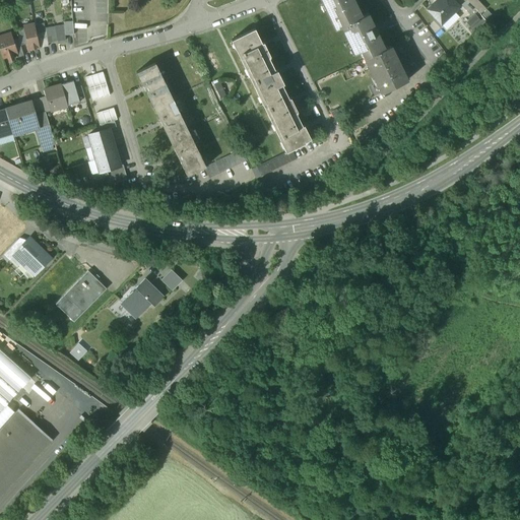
[(361,17),(351,0),(321,0),(336,29),(342,26),(361,17)]
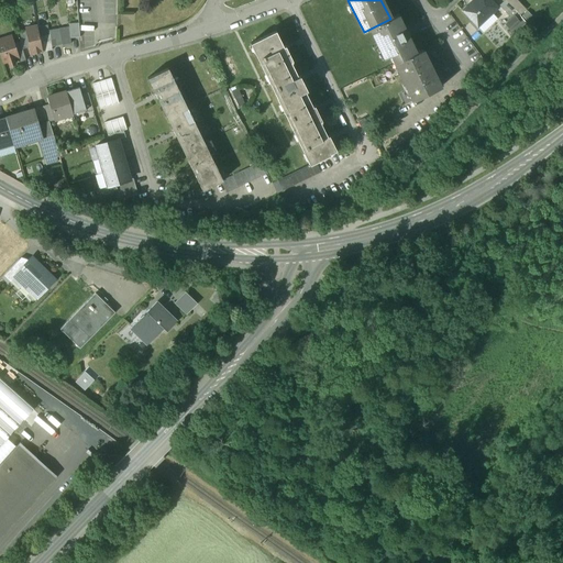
[(497,9),(489,0),(474,0),(463,11),(477,26),(497,9)]
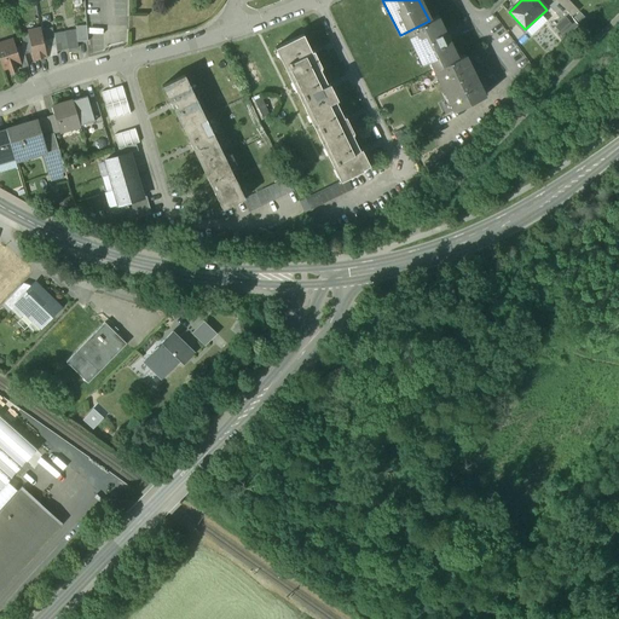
[(566,11),(555,0),(549,7),(559,18),(566,11)]
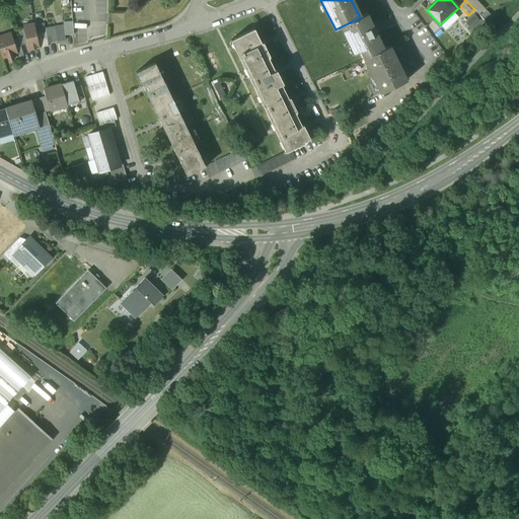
[(476,0),(465,0),(474,9),(479,14),(486,9),(476,0)]
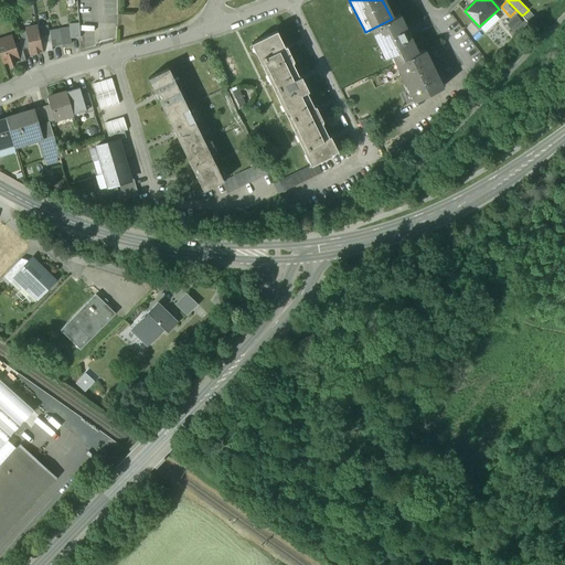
[(529,20),(534,16),(529,10),(523,14),(529,20)]
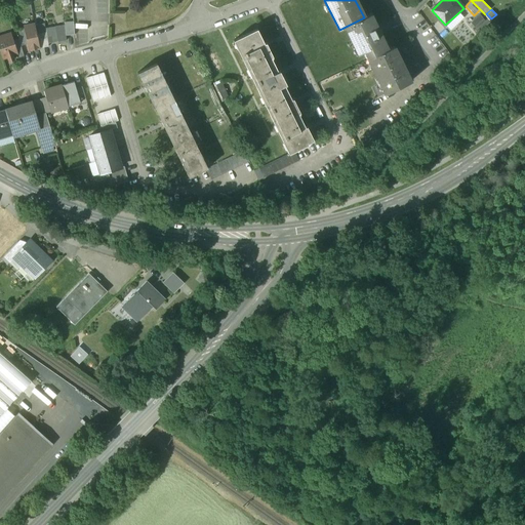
[(364,17),(346,27),(358,53),(364,51),(368,59),(388,49),(371,14),(364,17)]
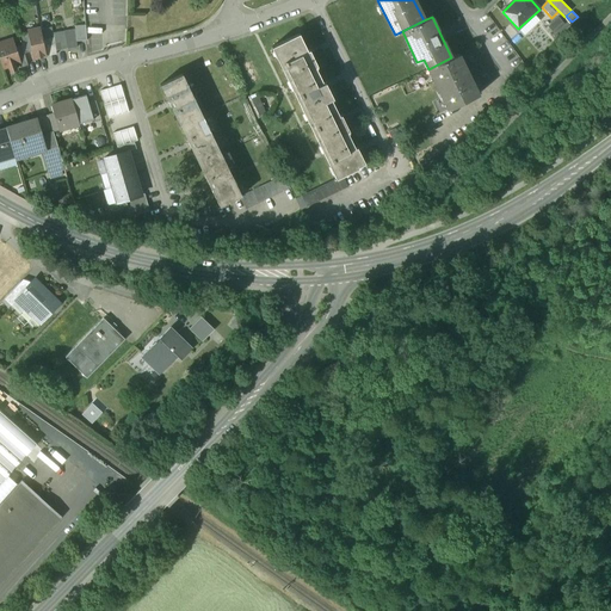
[(559,17),(548,26),(554,34),(565,24),(559,17)]
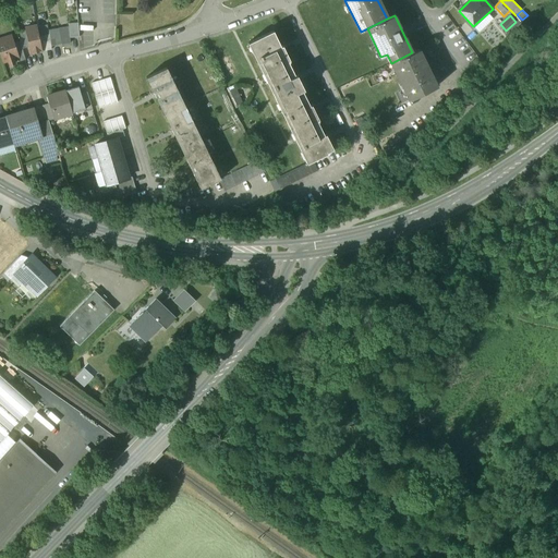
[(77,23),(68,24),(69,27),(70,38),(79,37),(77,23)]
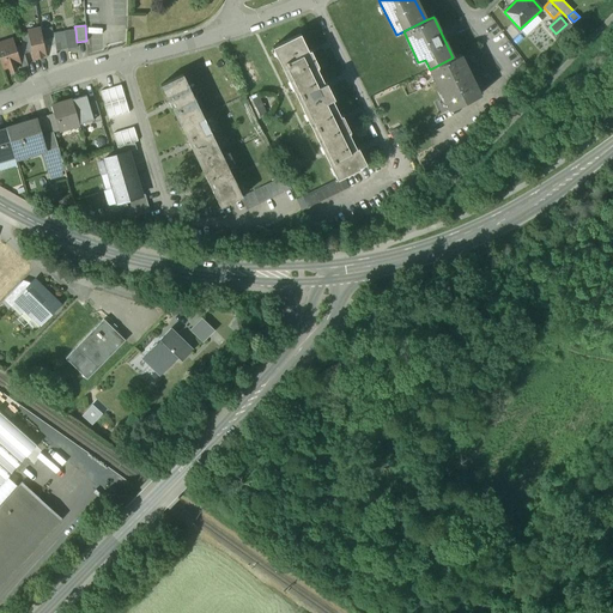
[(40,29),(28,31),(28,35),(31,53),(34,59),(46,56),(40,29)]
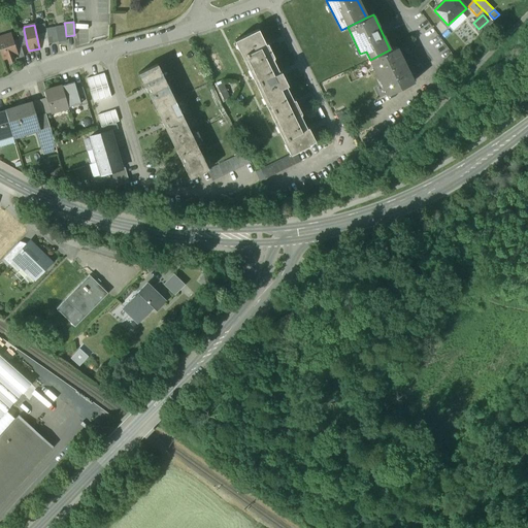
[(65,26),(56,27),(58,42),(66,41),(66,36),(65,26)]
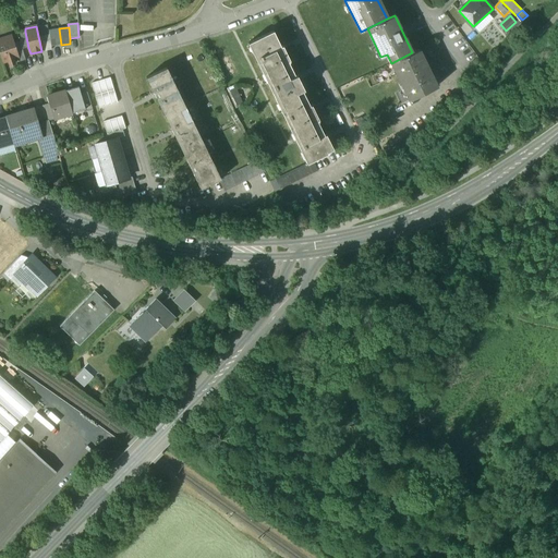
[(59,28),(48,31),(49,35),(51,47),(61,45),(59,28)]
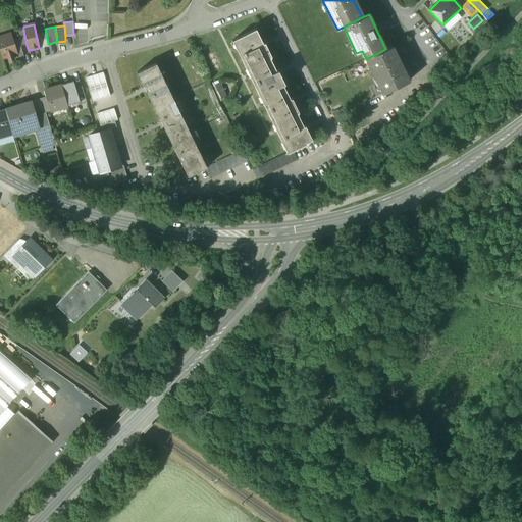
[(23,30),(16,31),(18,39),(20,46),(27,45),(23,30)]
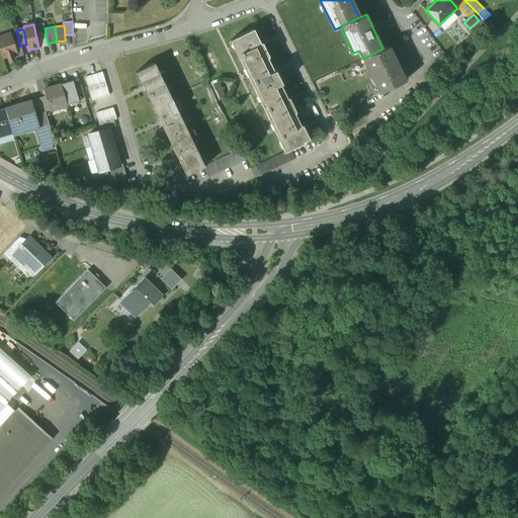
[(288,97),(287,98),(280,84),(281,83),(275,70),(273,71),(267,57),(268,56),(262,42),(260,44),(253,29),(231,40),(284,151),(308,141),(307,139),(309,138),(301,124),(300,125),(293,112),(295,111),(288,97)]
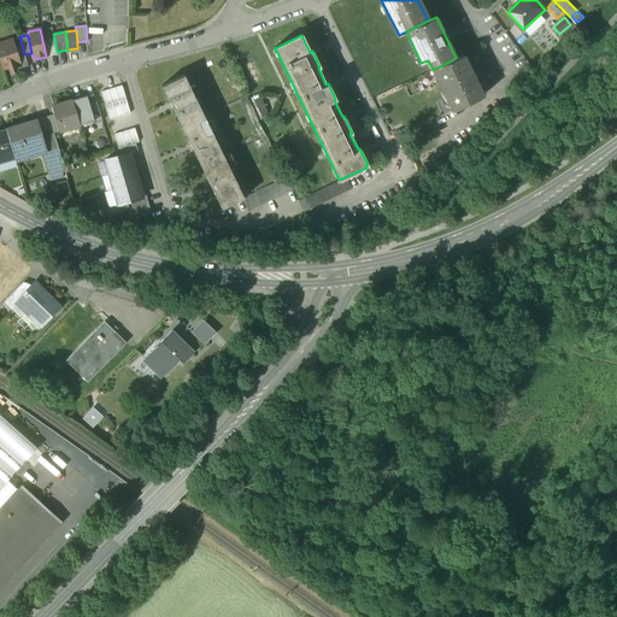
[(54,39),(43,40),(47,57),(57,56),(57,52),(54,39)]
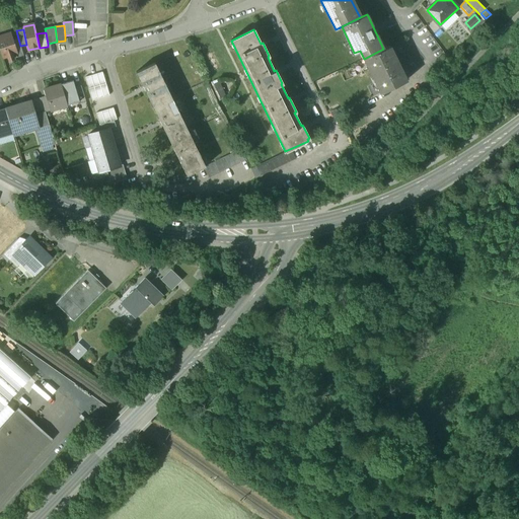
[(8,43),(6,34),(0,35),(0,51),(2,59),(7,57),(8,61),(14,59),(13,56),(16,55),(17,54),(13,42),(8,43)]
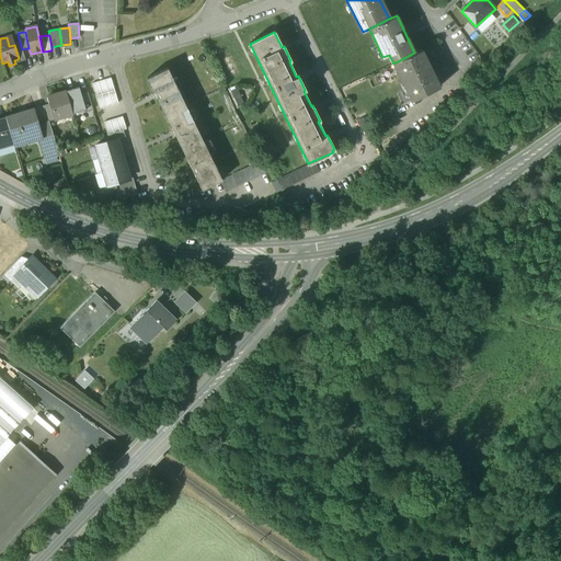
[(20,42),(14,44),(14,45),(19,58),(18,59),(19,63),(25,60),(22,49),(20,42)]
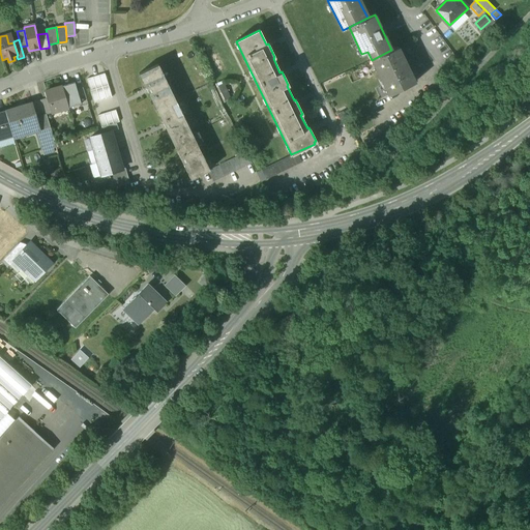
[(391,50),(372,60),(388,95),(415,82),(406,64),(398,47),(391,50)]
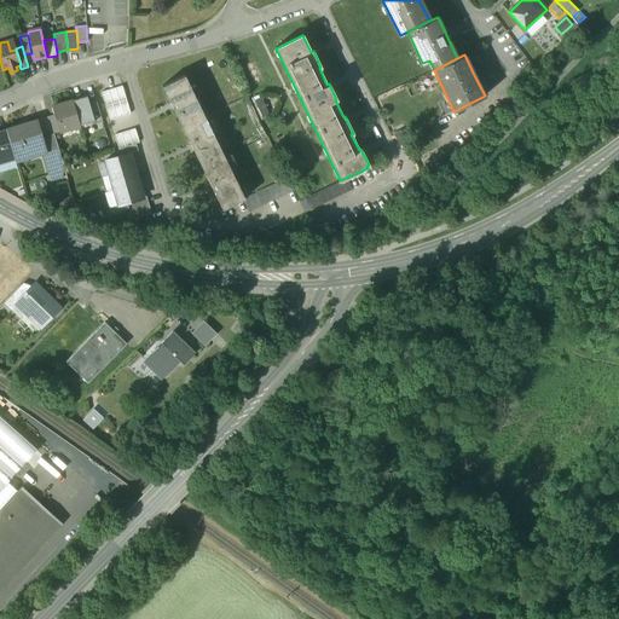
[(184,76),(162,86),(181,127),(204,116),(184,76)]
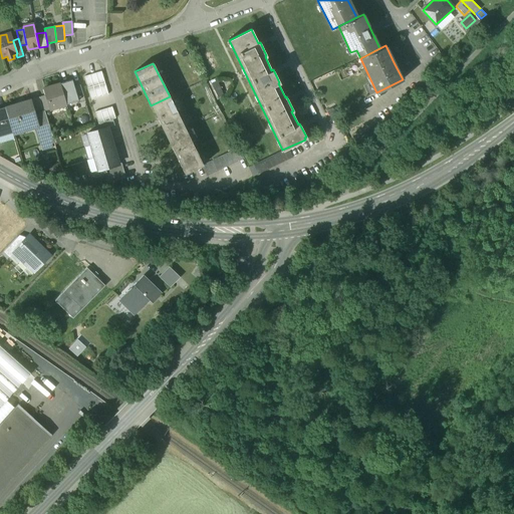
[(99,85),(104,83),(101,71),(95,73),(99,85)]
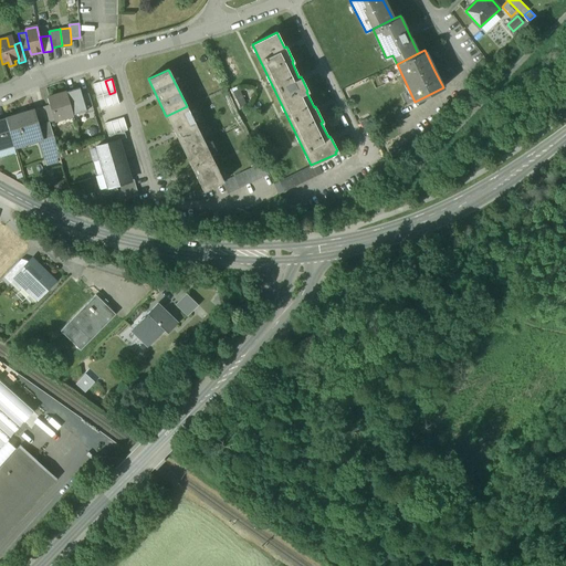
[(103,95),(109,94),(105,81),(98,83),(103,95)]
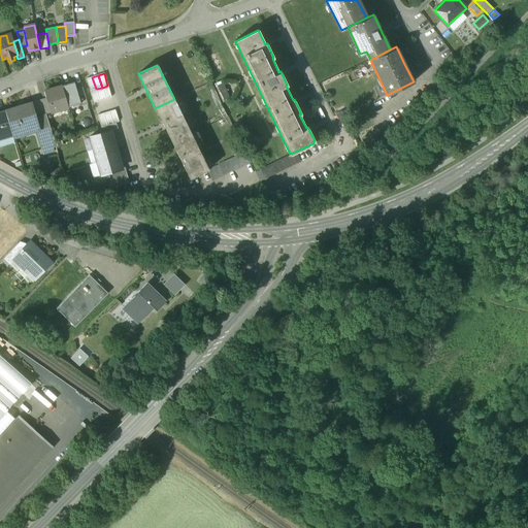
[(90,91),(96,89),(92,77),(87,78),(90,91)]
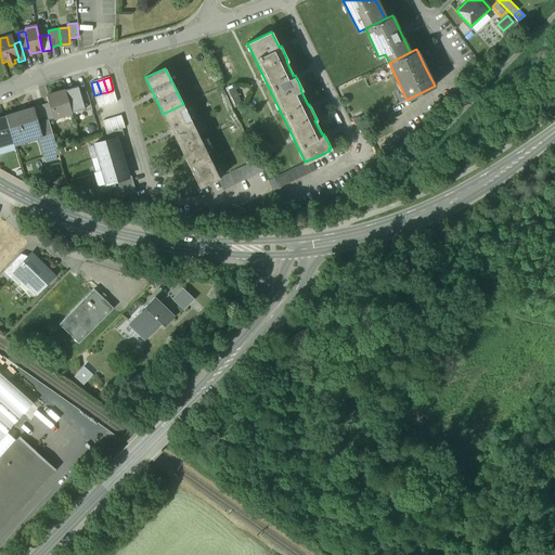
[(65,90),(72,114),(85,110),(80,94),(78,87),(65,90)]
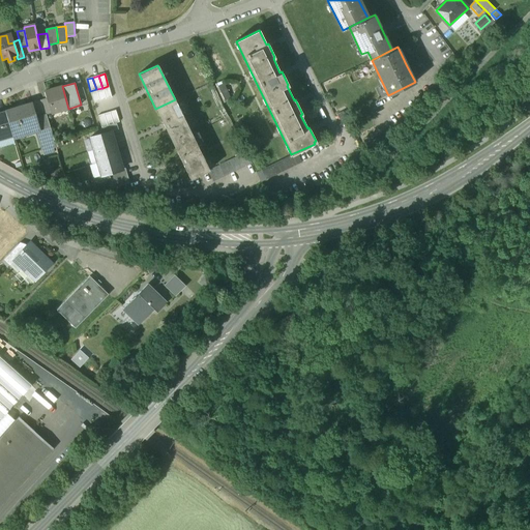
[(225,84),(217,87),(225,101),(231,99),(225,84)]
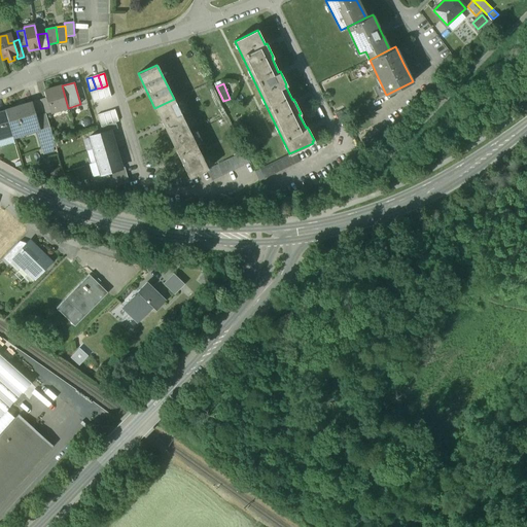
[(62,85),(45,91),(47,98),(53,112),(68,108),(62,85)]
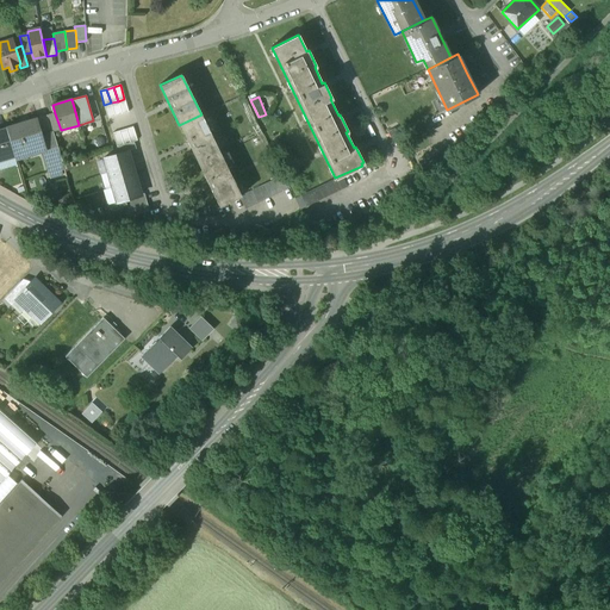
[(122,114),(129,113),(124,99),(118,101),(122,114)]
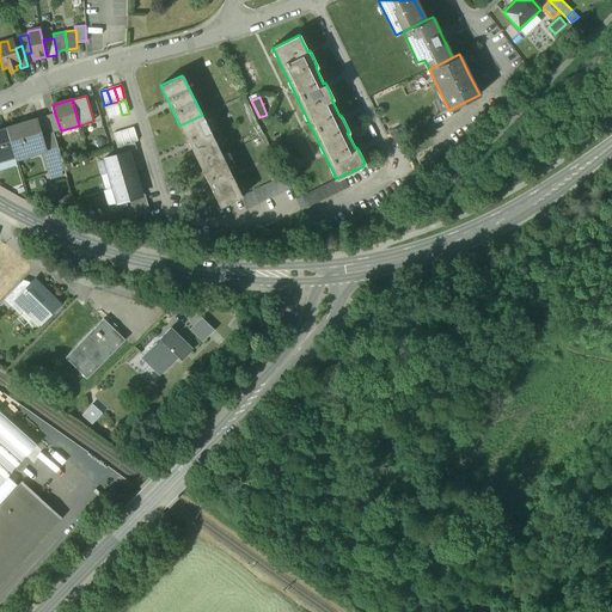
[(96,102),(89,104),(95,122),(102,121),(96,102)]
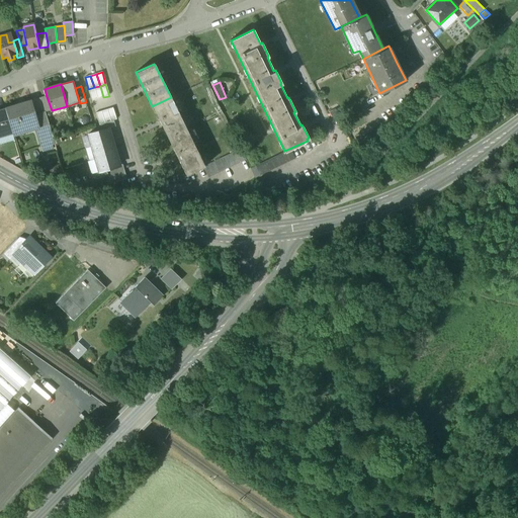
[(97,99),(103,97),(100,86),(94,87),(97,99)]
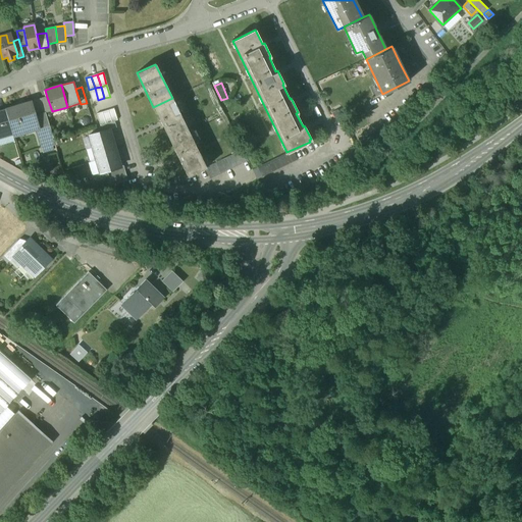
[(92,102),(98,100),(95,88),(89,90),(92,102)]
